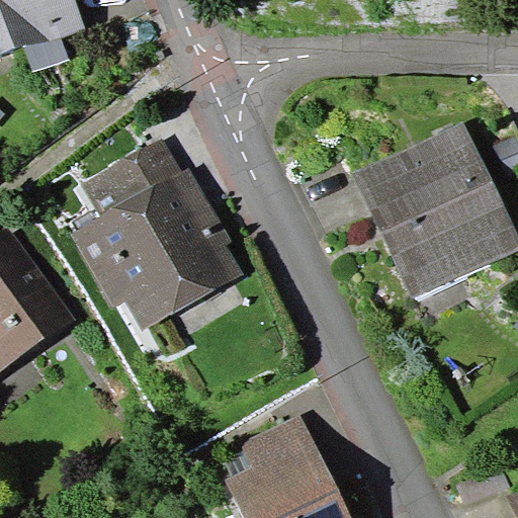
[(0,0),(0,58),(24,50),(62,35),(86,27),(76,0),(0,0)]
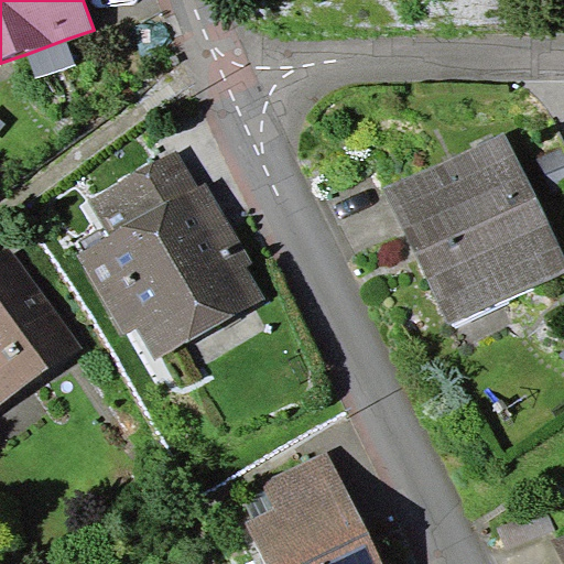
[(76,64),(67,39),(26,54),(35,79),(76,64)]
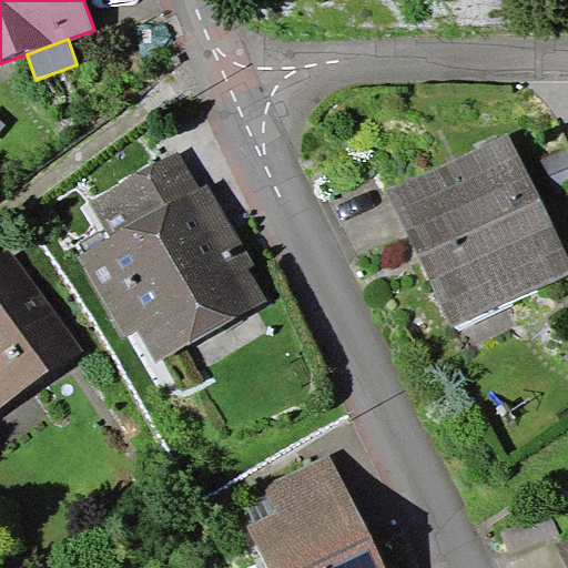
[(567,272),(567,255),(508,134),(386,189),(453,327),(567,272)]
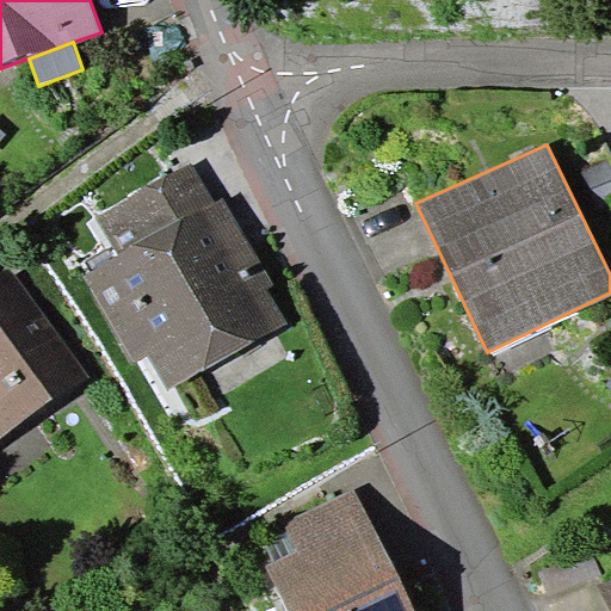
[(215,203),(192,162),(97,215),(119,254),(82,276),(131,364),(149,355),(168,389),(288,322),(267,287),(275,283),(226,197),(215,203)]
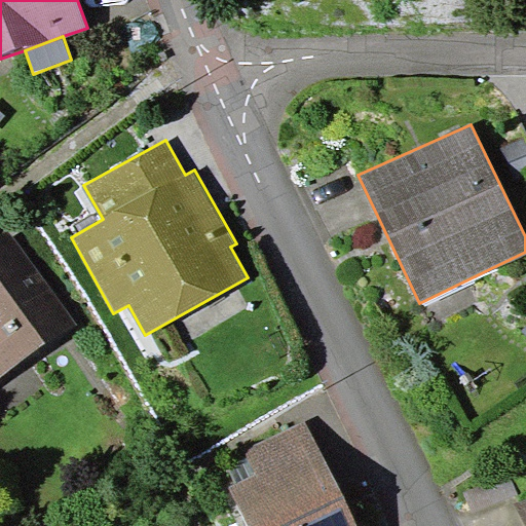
[(0,377),(76,324),(7,226),(0,231),(0,377)]
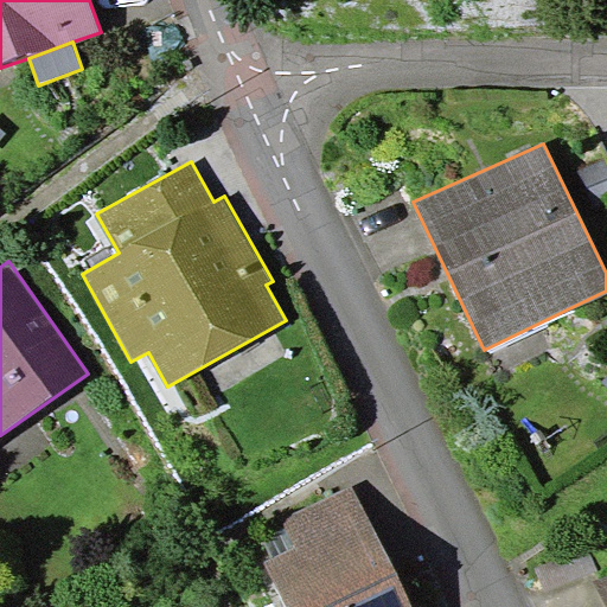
[(411,606),(353,485),(282,519),(295,547),(264,561),(286,606),(411,606)]
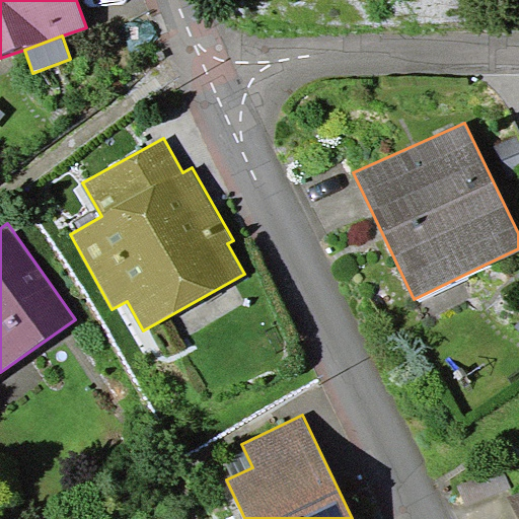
[(518,518),(518,493),(509,498),(517,518),(518,518)]
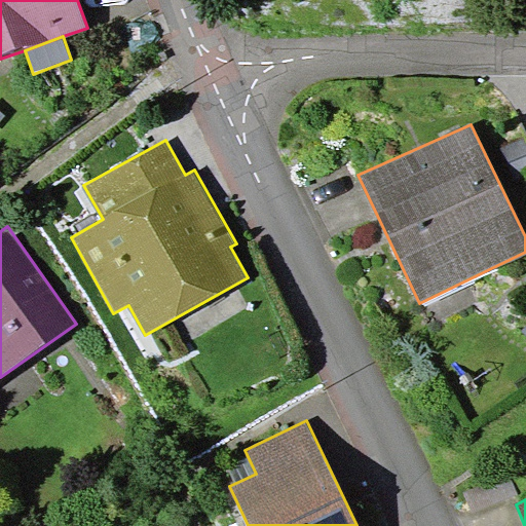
All buildings are outlined.
